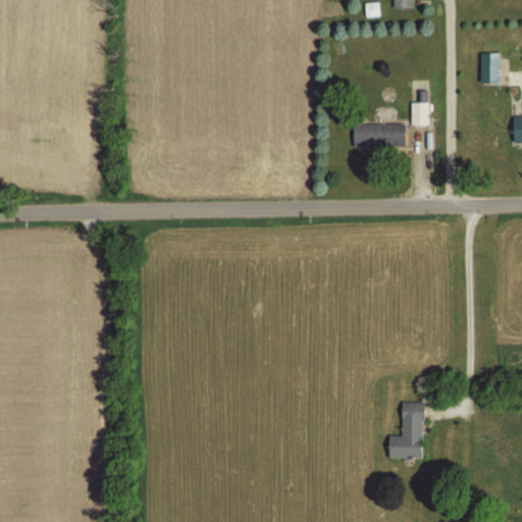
[(412,8),(412,0),(393,0),(393,9),(412,8)]
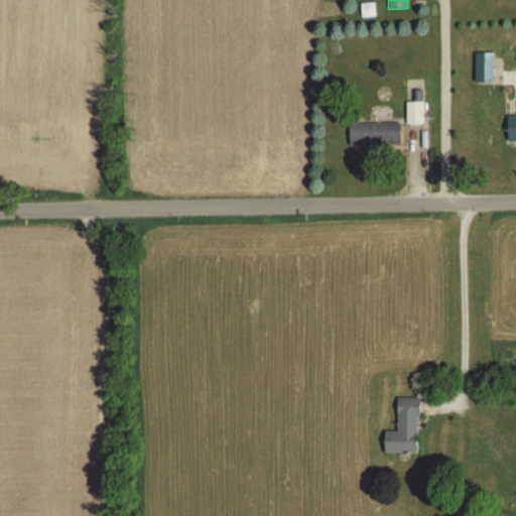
[(493,52),(475,52),(475,83),(493,83),(493,52)]
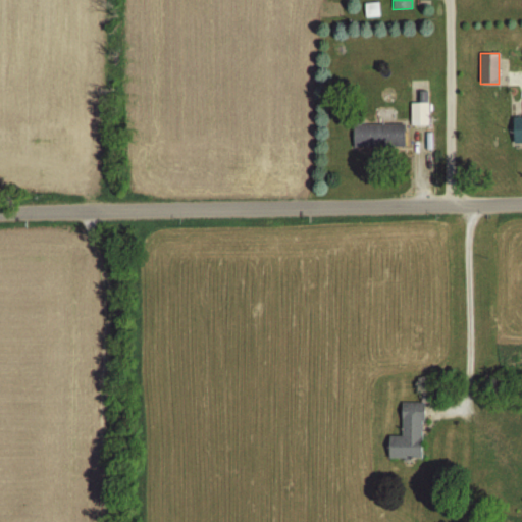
[(429,102),(411,102),(411,125),(429,125),(429,102)]
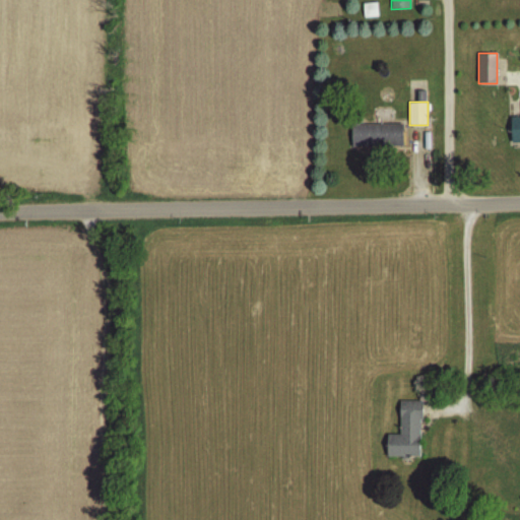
[(519,140),(519,115),(510,116),(510,141),(519,140)]
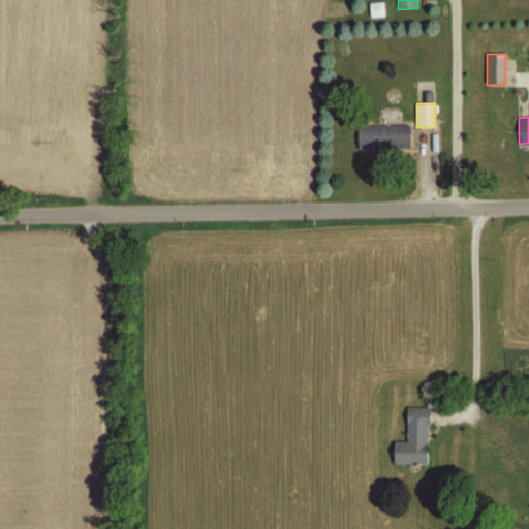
[(358,148),(406,148),(406,124),(358,124),(358,148)]
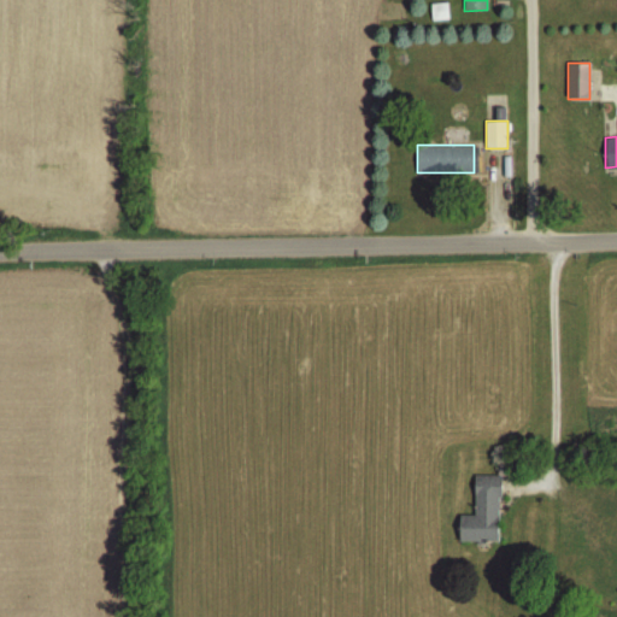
[(475,516),(458,516),(458,541),(498,541),(498,475),(475,475),(475,516)]
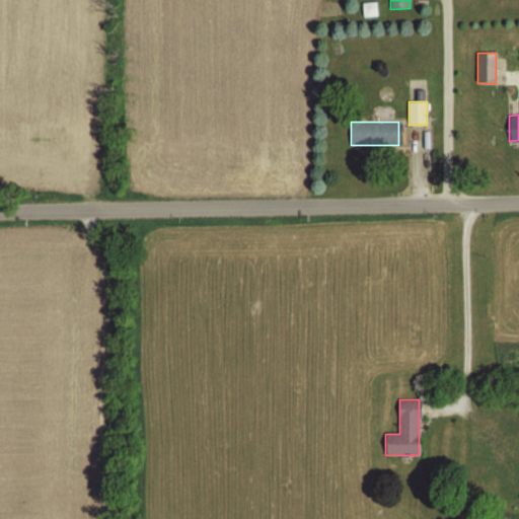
All buildings are outlined.
